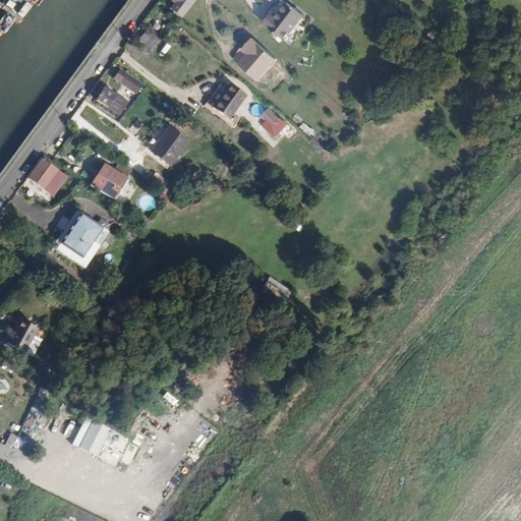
[(188,0),(186,0),(180,7),(176,4),(173,8),(183,15),(193,3),(188,0)]
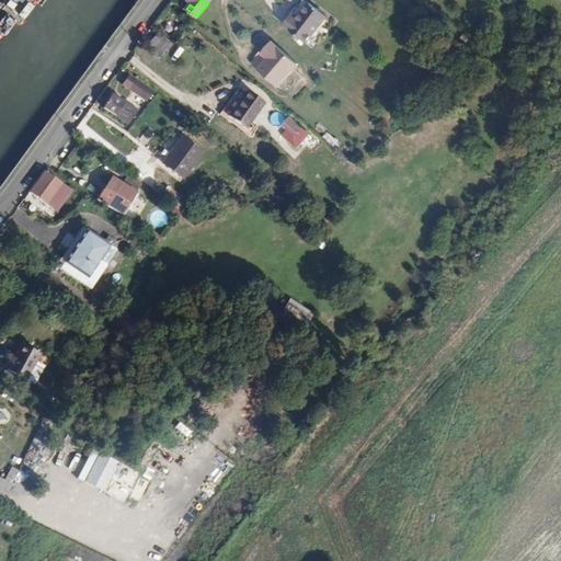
[(311,0),(293,21),(315,41),(335,16),(318,0),(311,0)]
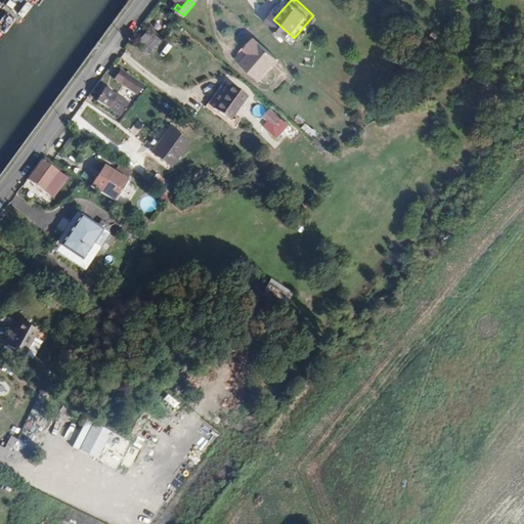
[(133,46),(147,56),(160,40),(146,29),(133,46)]
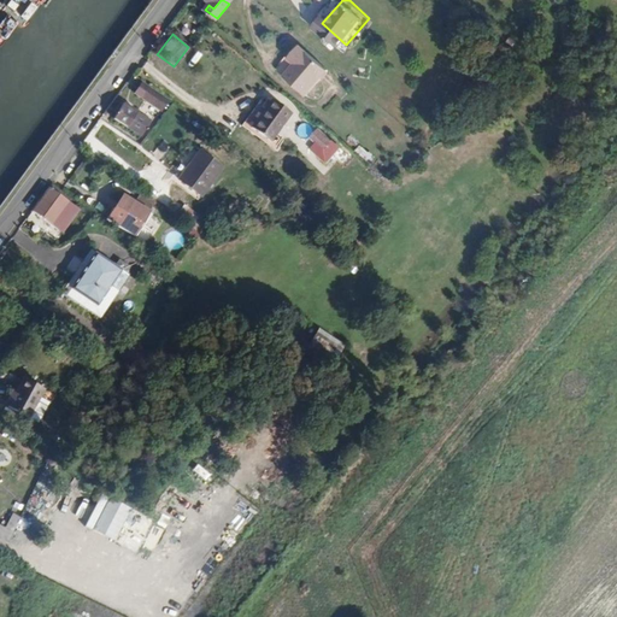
[(294,65),(283,78),(305,98),(327,72),(299,47),(288,59),(294,65)]
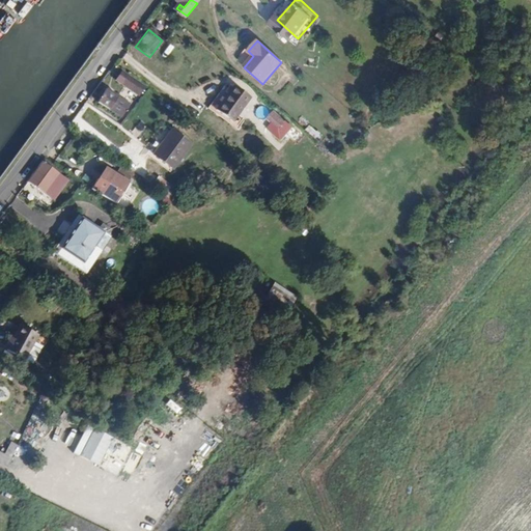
[(248,51),(239,62),(244,67),(253,56),(248,51)]
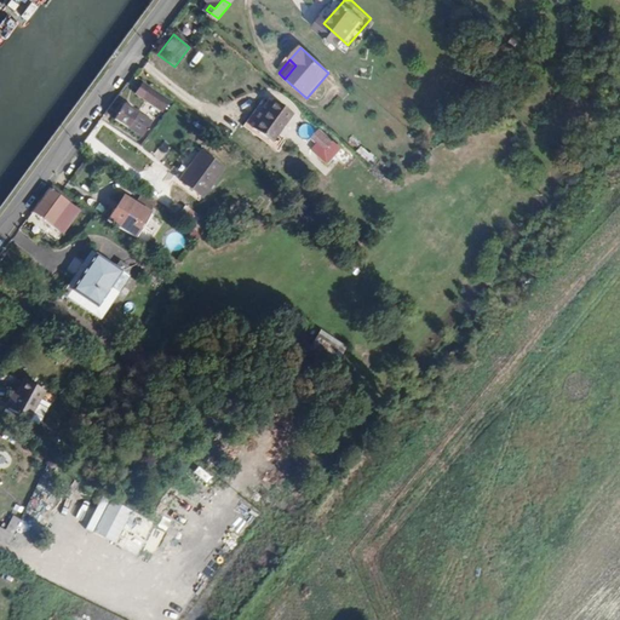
[(141,84),(135,93),(164,113),(170,102),(141,84)]
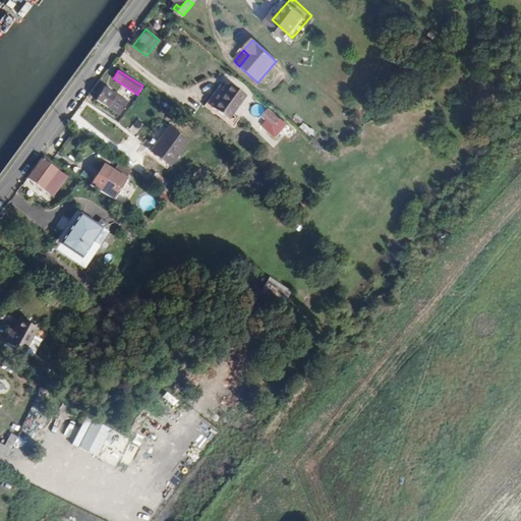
[(217,90),(213,95),(218,99),(228,85),(226,83),(220,92),(217,90)]
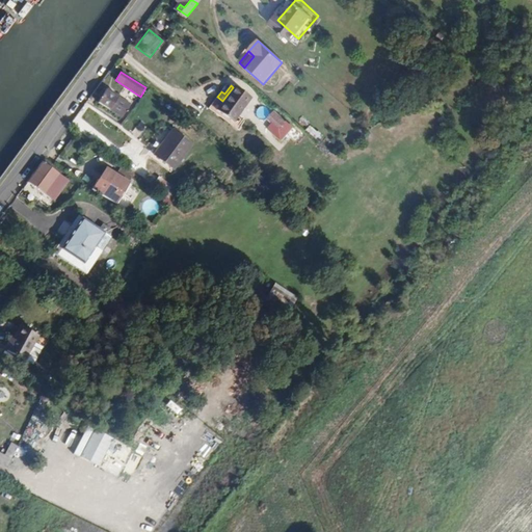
[(233,87),(222,101),(238,114),(248,100),(233,87)]
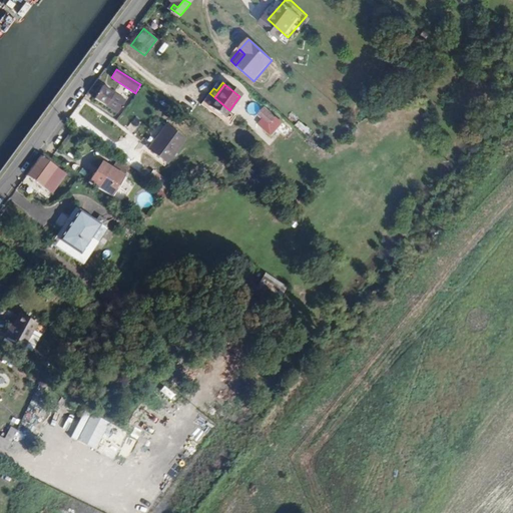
[(102,86),(93,100),(106,108),(115,95),(102,86)]
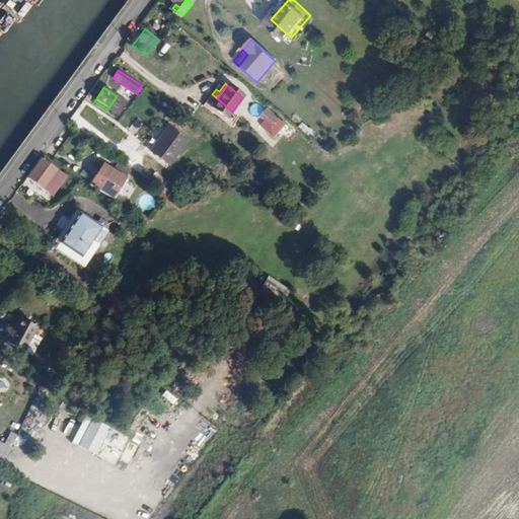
[(212,94),(202,106),(208,110),(210,107),(217,98),(212,94)]
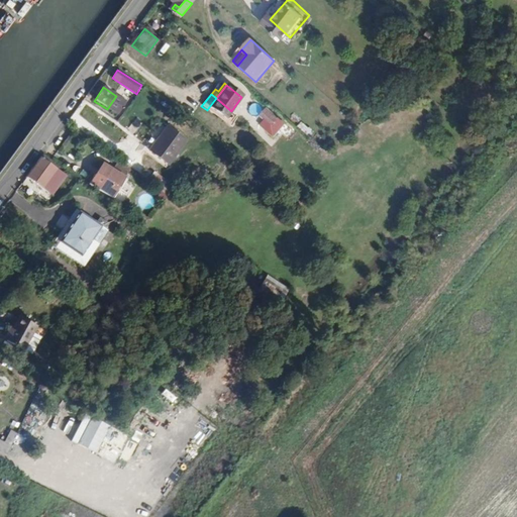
[(116,96),(107,109),(117,115),(125,102),(116,96)]
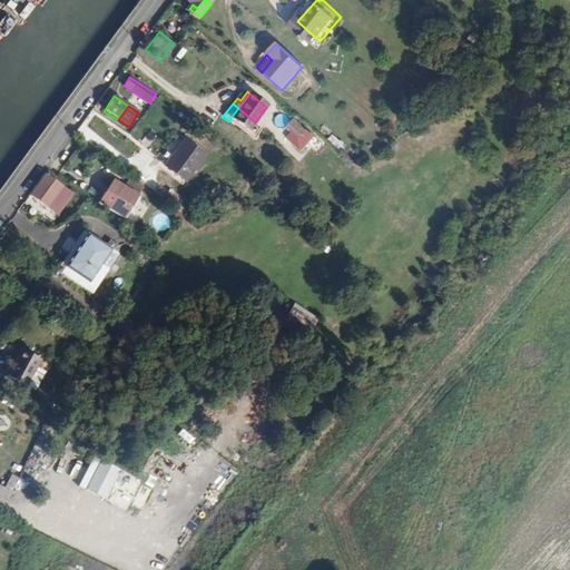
[(238,108),(231,118),(247,133),(255,123),(238,108)]
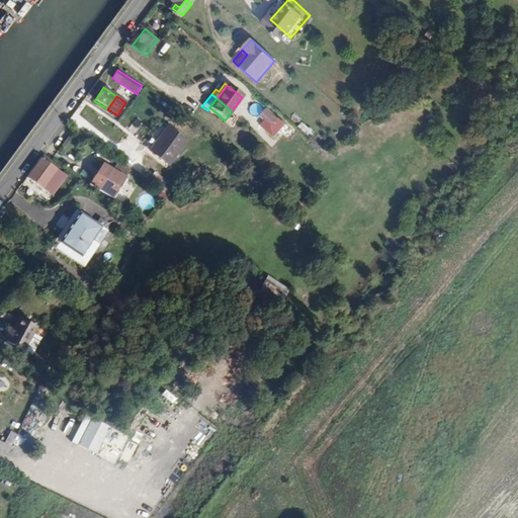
[(265,119),(260,123),(272,138),(286,125),(268,106),(259,114),(265,119)]
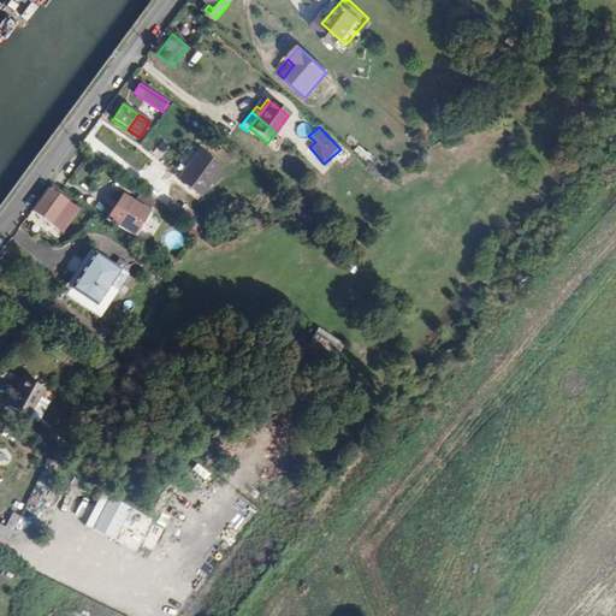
[(247,131),(265,146),(267,143),(249,128),(247,131)]
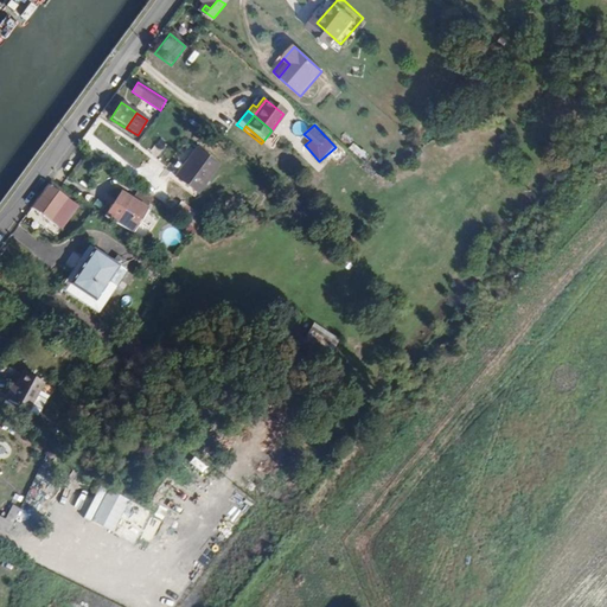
[(196,148),(176,177),(198,192),(218,165),(196,148)]
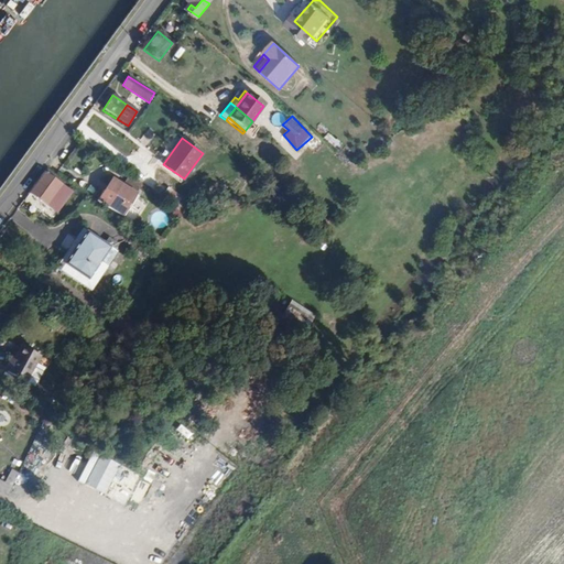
[(43,170),(34,183),(39,184),(47,173),(43,170)]
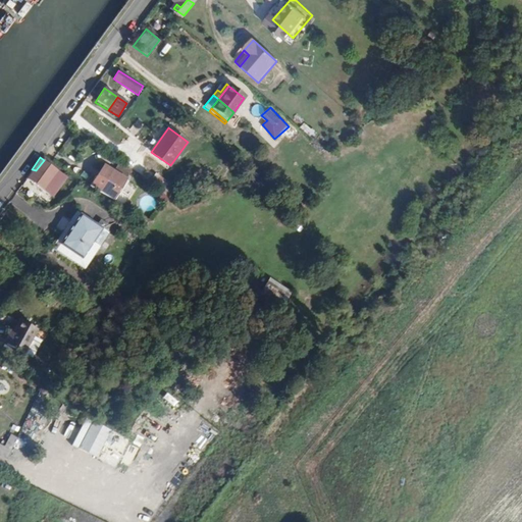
[(37,170),(31,180),(47,191),(60,170),(44,160),(36,170),(37,170)]
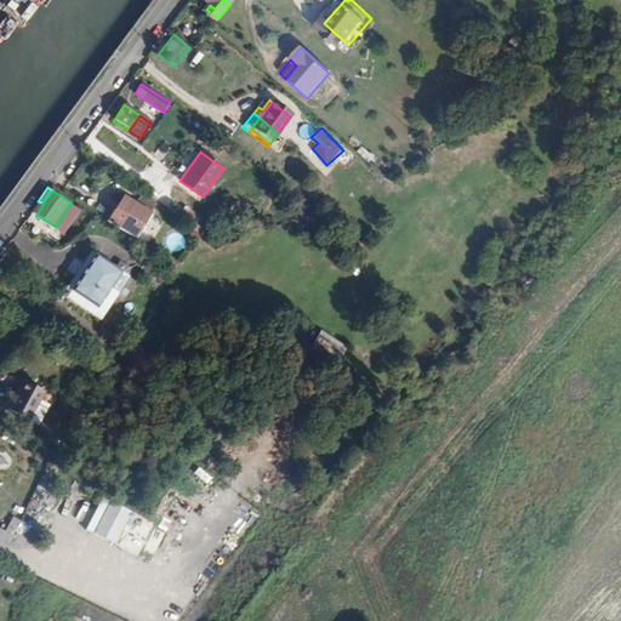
[(127,194),(120,205),(127,210),(136,199),(127,194)]
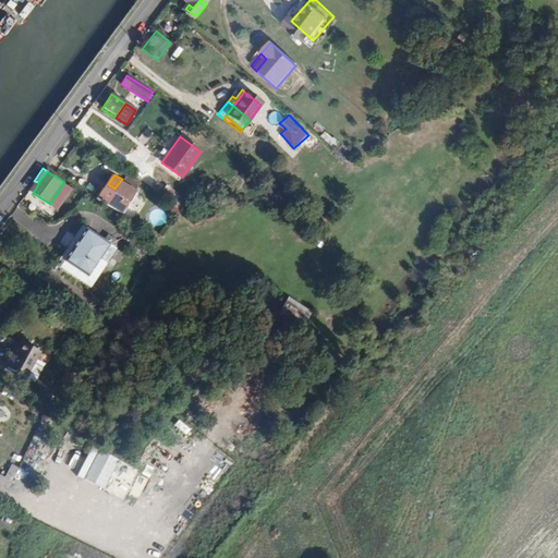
[(122,179),(114,189),(113,192),(128,202),(136,190),(122,179)]
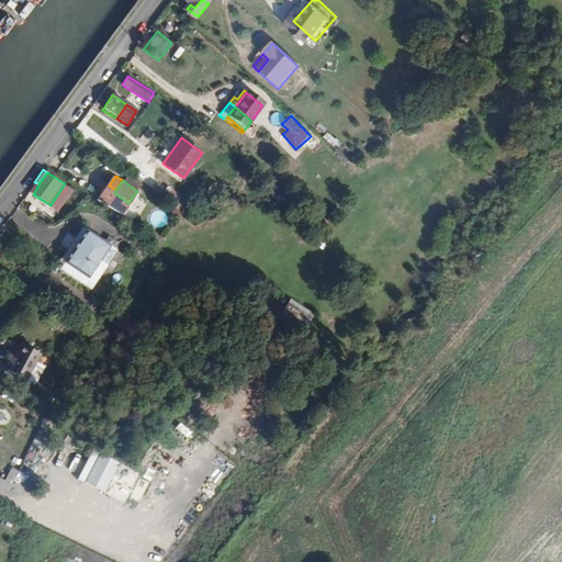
[(34,182),(29,192),(32,193),(38,183),(34,182)]
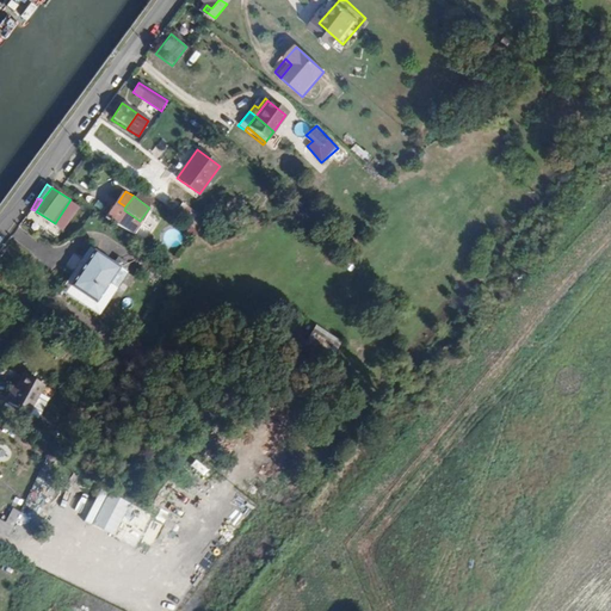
[(117,220),(134,230),(140,221),(124,210),(117,220)]
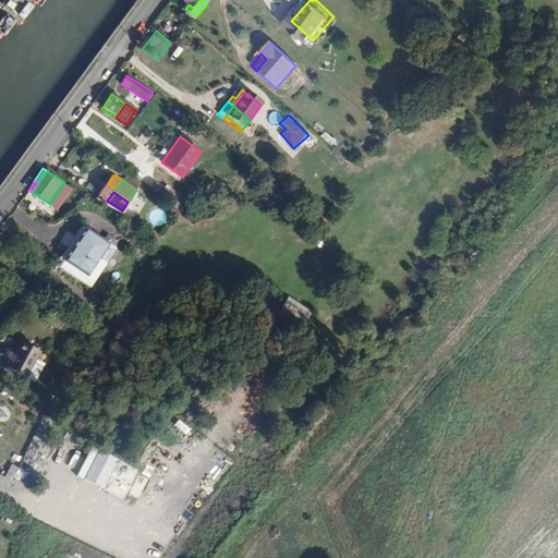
[(72,246),(64,259),(88,275),(111,241),(86,225),(79,237),(83,239),(76,249),(72,246)]
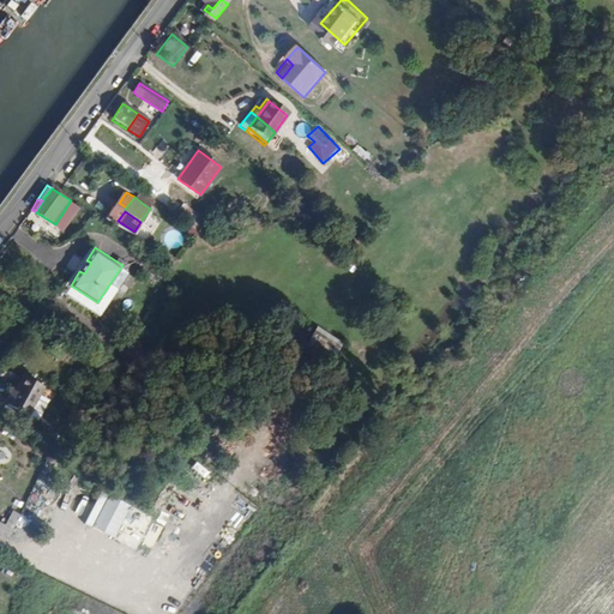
[(86,260),(79,271),(84,274),(91,263),(86,260)]
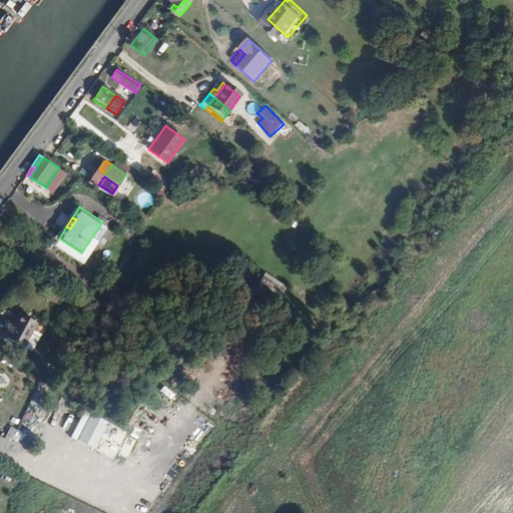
[(5,318),(0,328),(0,337),(1,338),(6,340),(14,325),(21,329),(25,321),(9,312),(5,318)]
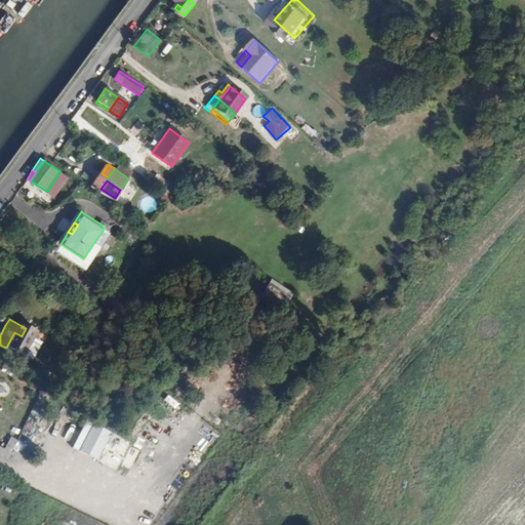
[(14,332),(6,348),(13,352),(22,336),(14,332)]
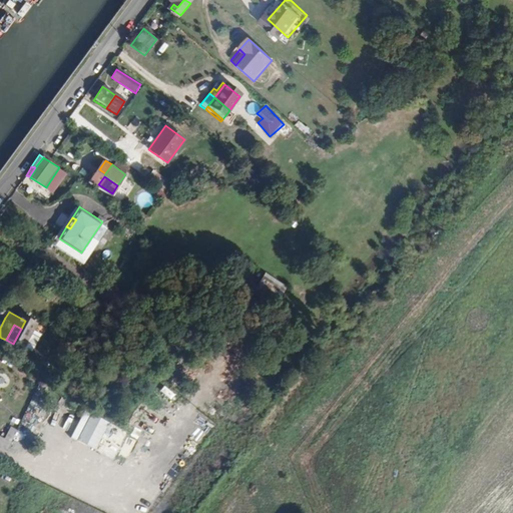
[(136,432),(147,439),(156,425),(145,418),(136,432)]
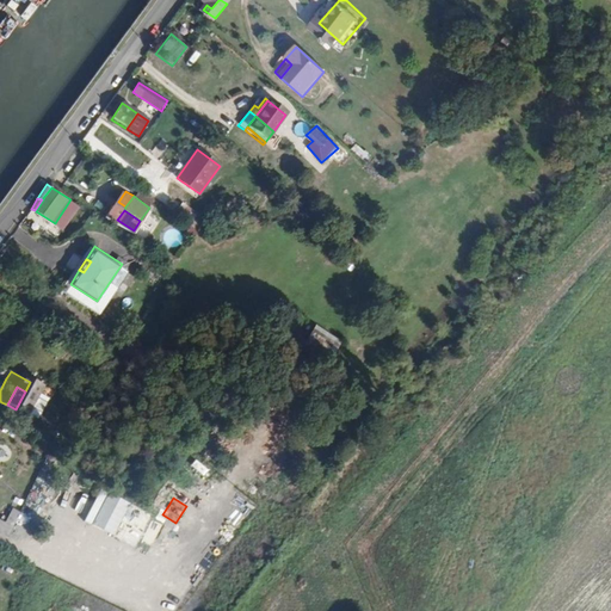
[(11,507),(5,522),(0,519),(0,534),(10,537),(19,511),(11,507)]
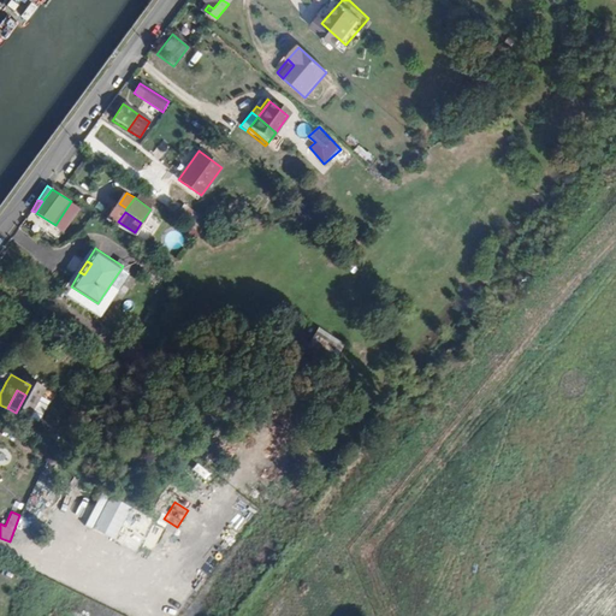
[(113,533),(134,550),(147,534),(126,517),(113,533)]
